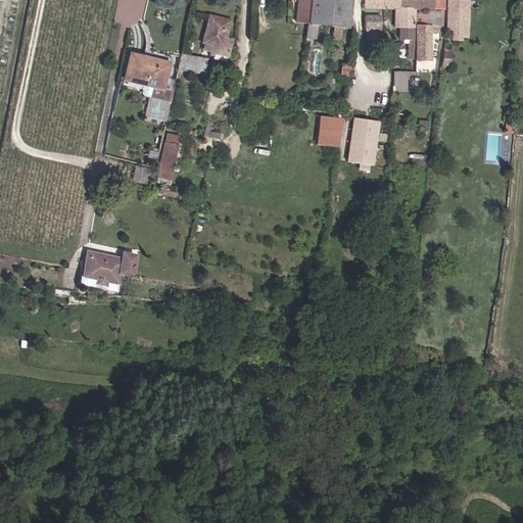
[(300,2),(299,16),(298,25),(303,26),(307,26),(308,18),(310,0),(290,0),(290,2),(300,2)]
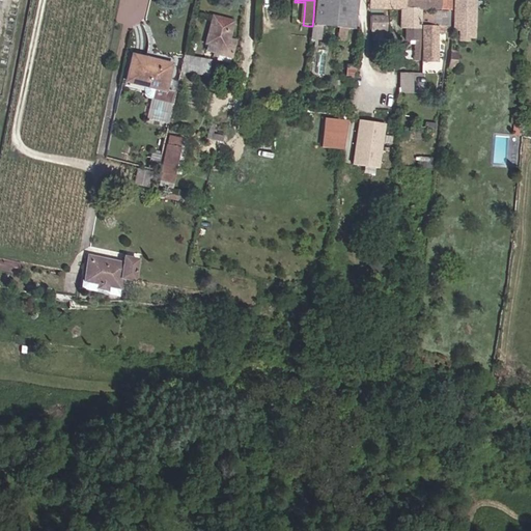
[(314,0),(313,19),(312,26),(360,30),(360,27),(361,16),(356,16),(357,0),(314,0)]
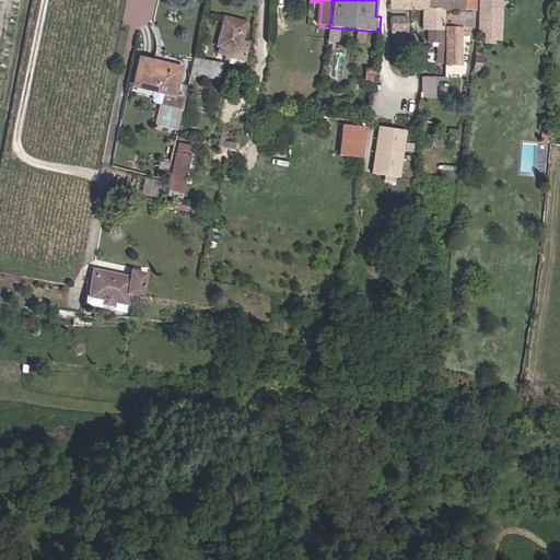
[(446,10),(463,11),(462,0),(389,0),(389,10),(413,10),(416,10),(424,10),(445,10),(446,10)]
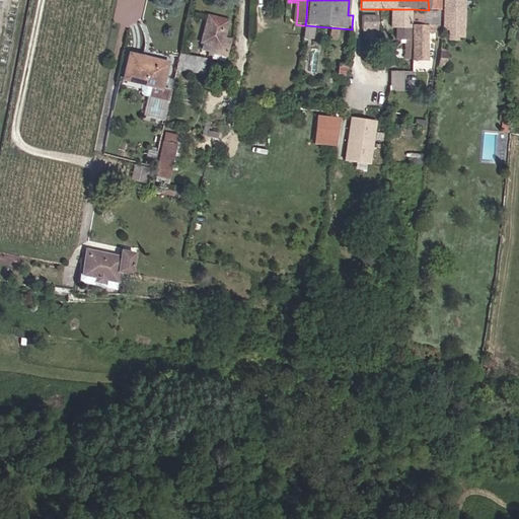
[(428,0),(429,10),(439,10),(439,0),(428,0)]
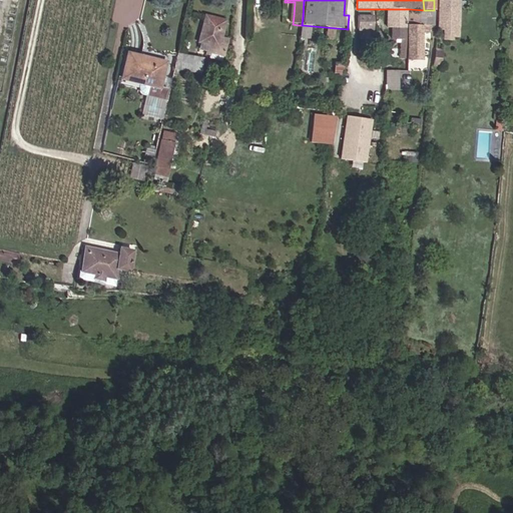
[(456,0),(439,0),(439,10),(438,28),(438,30),(444,30),(444,40),(449,40),(449,38),(455,38),(455,36),(456,0)]
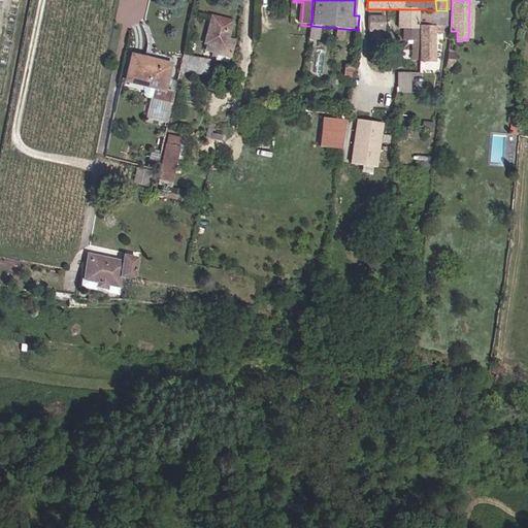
[(392,9),(390,9),(390,30),(400,30),(400,9),(392,9)]
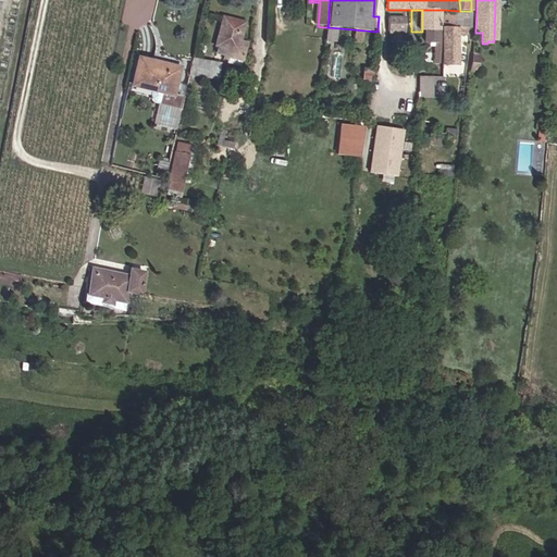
[(443,10),(422,10),(422,32),(426,32),(426,45),(431,44),(431,48),(434,49),(434,65),(442,65),(443,57),(443,46),(443,28),(443,13),(443,10)]
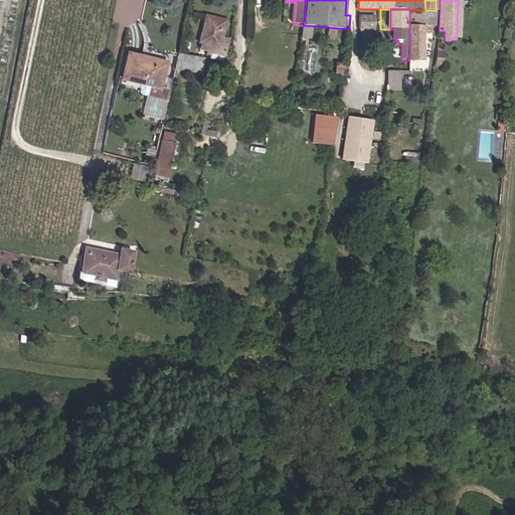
[(424,26),(434,27),(434,13),(409,12),(409,26),(409,42),(409,52),(421,53),(424,53),(424,43),(424,36),(424,26)]
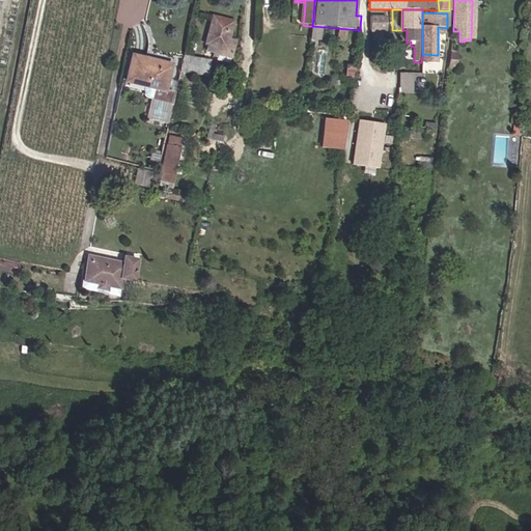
[(371,16),(370,30),(385,30),(385,16),(371,16)]
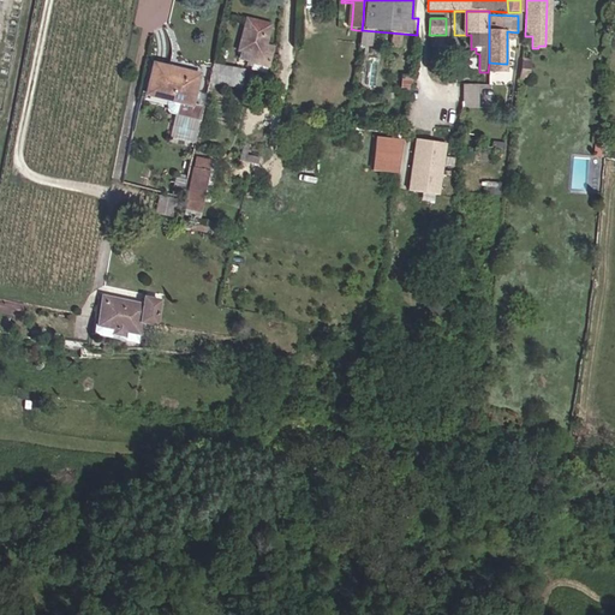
[(238,59),(270,67),(274,48),(263,46),(268,27),(245,22),(238,51),(240,51),(238,59)]
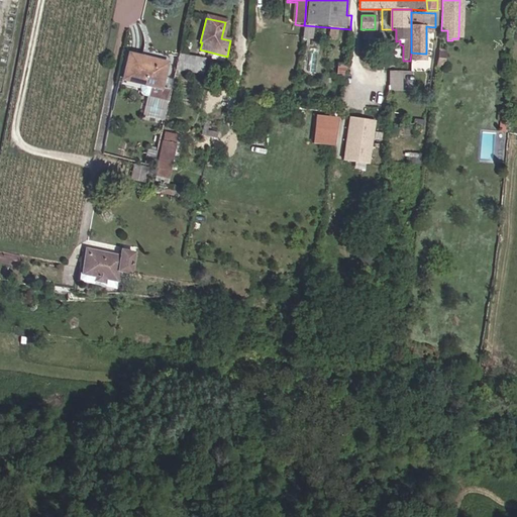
[(435,36),(435,27),(426,26),(426,36),(435,36)]
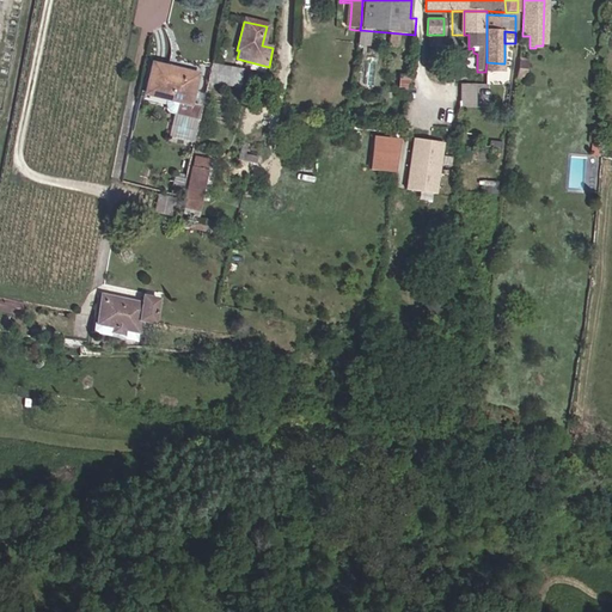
[(516,78),(525,79),(527,61),(519,60),(519,63),(516,78)]
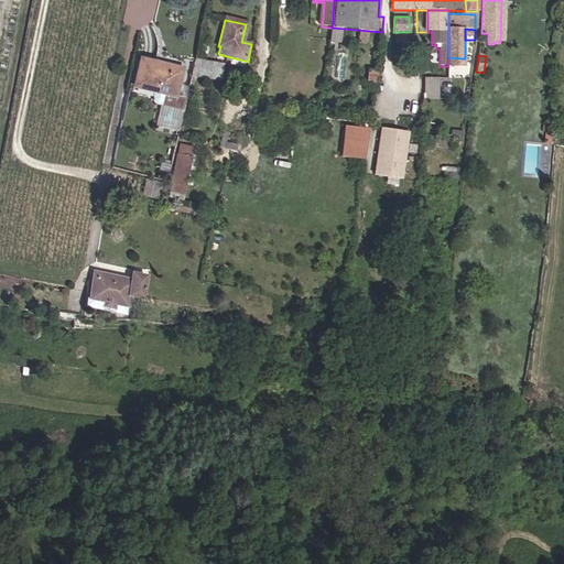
[(462,58),(448,57),(447,66),(459,67),(462,58)]
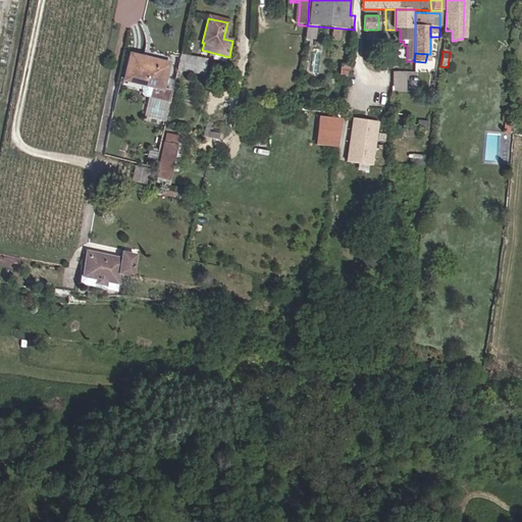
[(155,101),(168,104),(171,93),(163,91),(169,66),(132,57),(125,81),(152,87),(149,100),(155,101)]
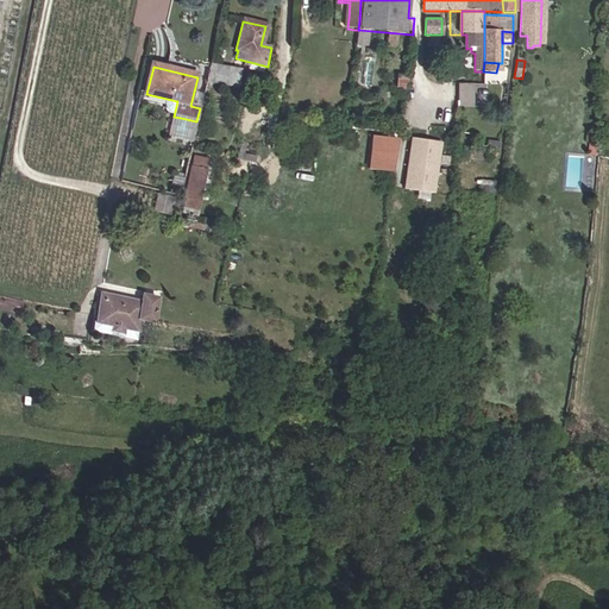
[(213,70),(209,87),(239,88),(242,73),(213,70)]
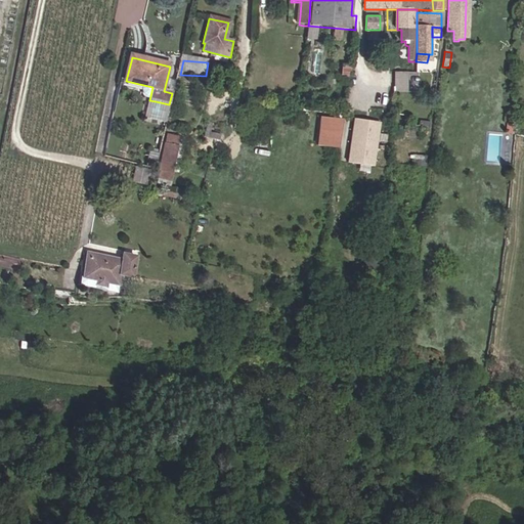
[(416,91),(418,72),(395,70),(394,89),(416,91)]
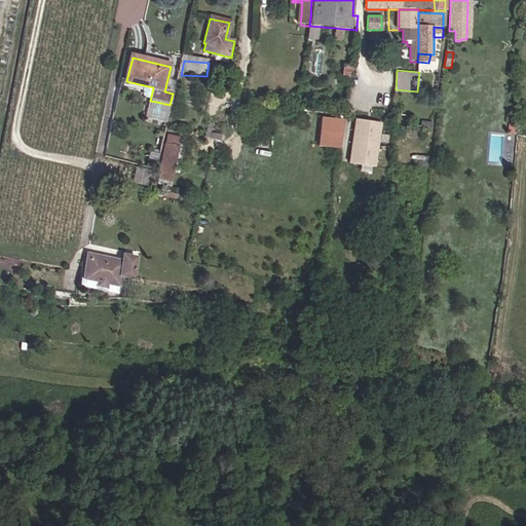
[(142,95),(150,96),(151,87),(143,86),(142,95)]
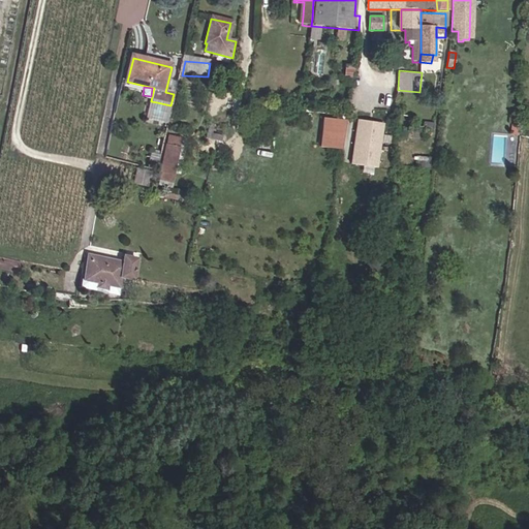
[(341,149),(346,120),(324,116),(318,145),(341,149)]
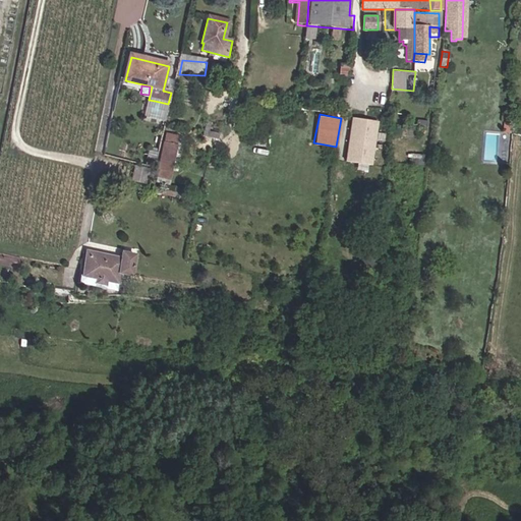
[(361,130),(373,132),(375,120),(363,118),(361,130)]
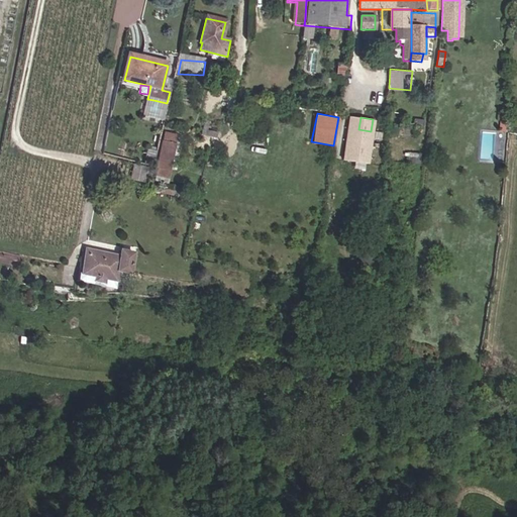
[(423,130),(424,120),(413,119),(412,129),(423,130)]
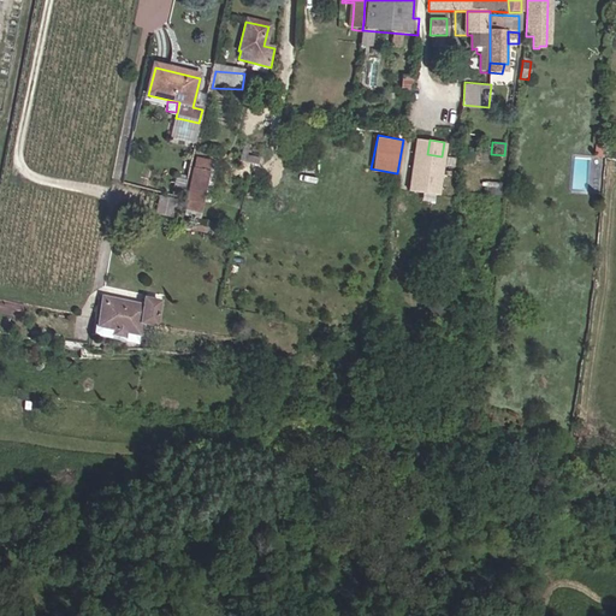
[(201,152),(193,188),(207,190),(212,171),(215,154),(201,152)]
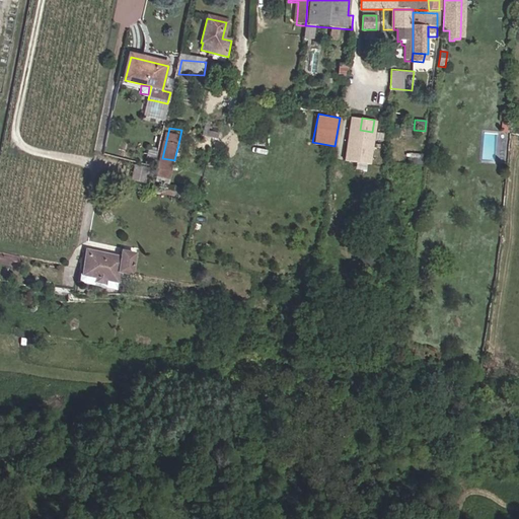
[(178,144),(174,160),(177,161),(182,162),(187,145),(178,144)]
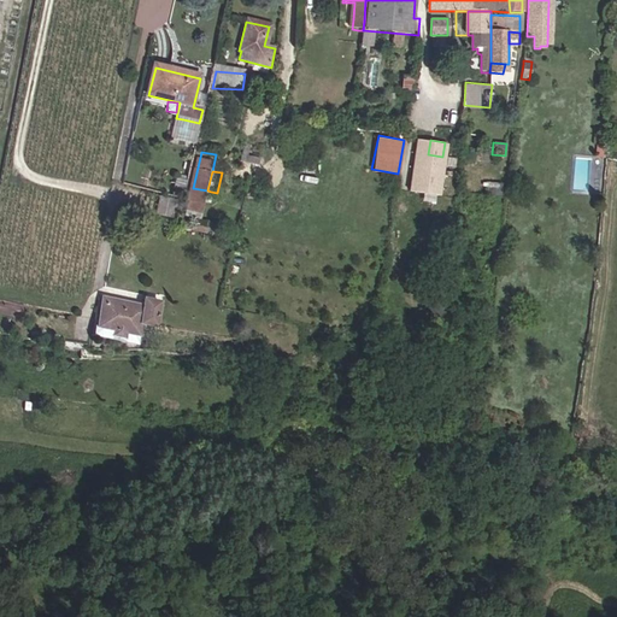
[(211,192),(207,191),(193,188),(191,197),(209,201),(211,192)]
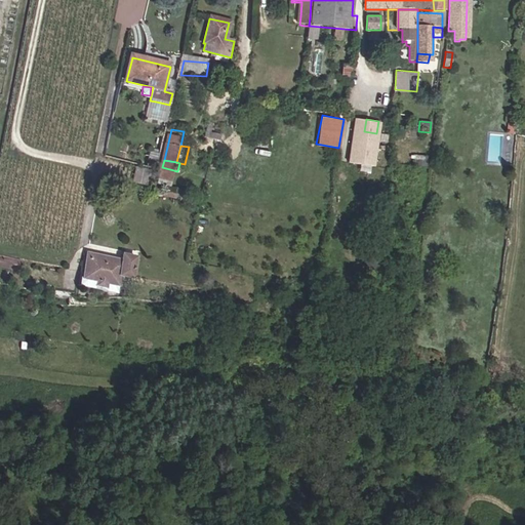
[(131,178),(148,183),(151,169),(134,165),(133,171),(131,178)]
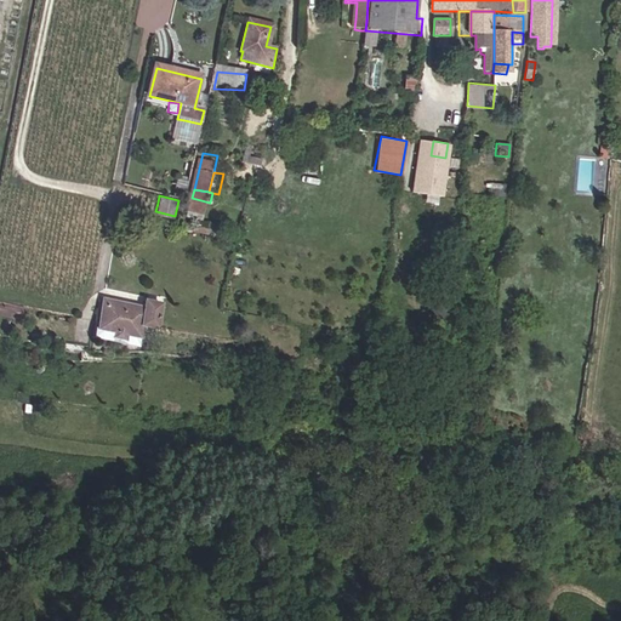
[(208,210),(210,203),(192,198),(191,206),(208,210)]
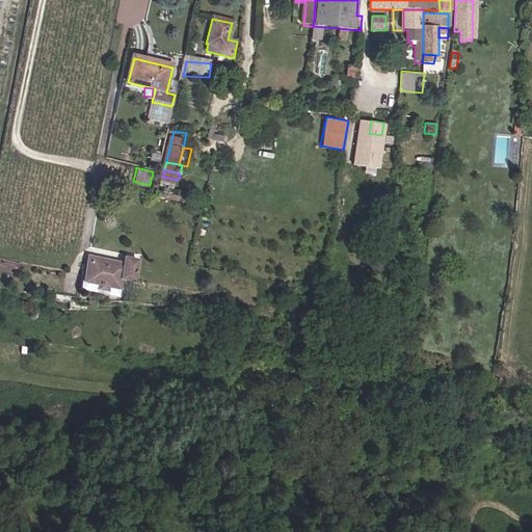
[(91,254),(86,275),(122,281),(130,282),(137,257),(129,255),(127,262),(91,254)]
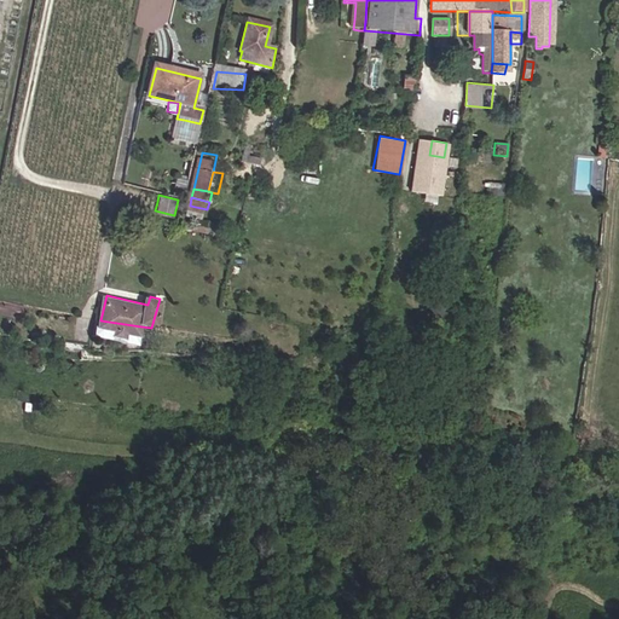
[(160,299),(151,328),(156,328),(163,300),(160,299)]
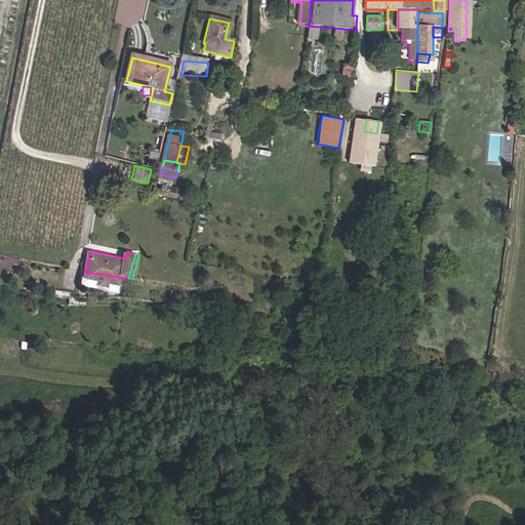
[(14,271),(16,260),(0,255),(0,261),(2,263),(0,267),(14,271)]
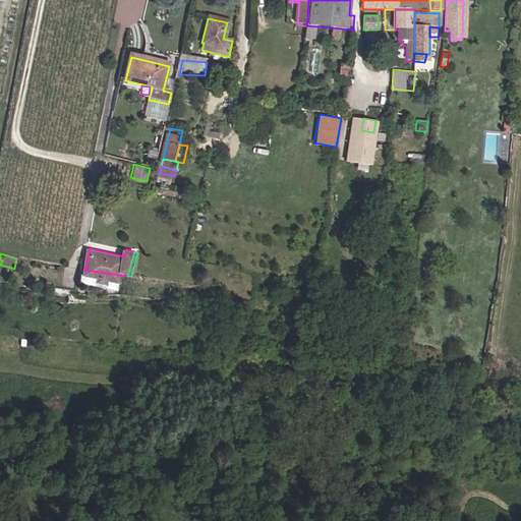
[(119,275),(84,270),(82,279),(117,287),(119,275)]
